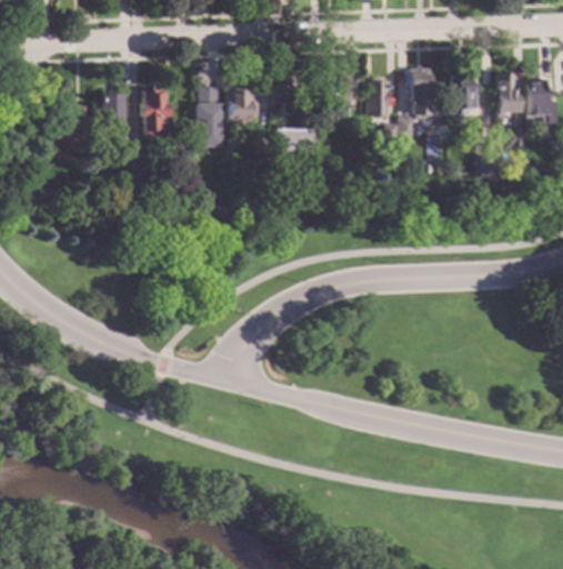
[(433,69),(432,100),(412,99),(413,68),(433,69)]
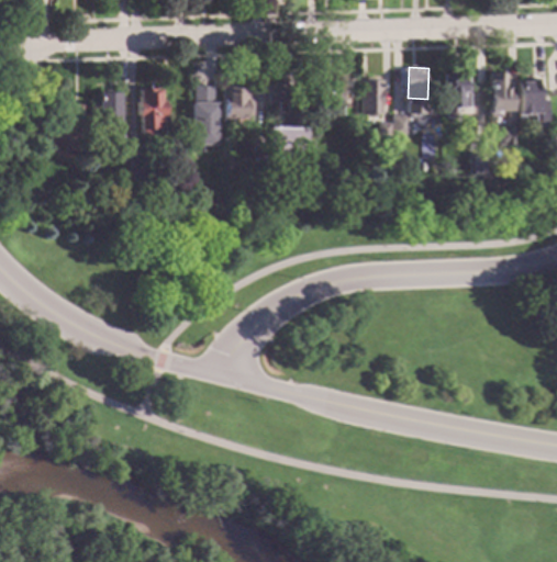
[(476,89),(471,89),(471,93),(468,93),(468,109),(463,109),(463,120),(449,120),(449,93),(447,93),(446,71),(475,71),(476,89)]
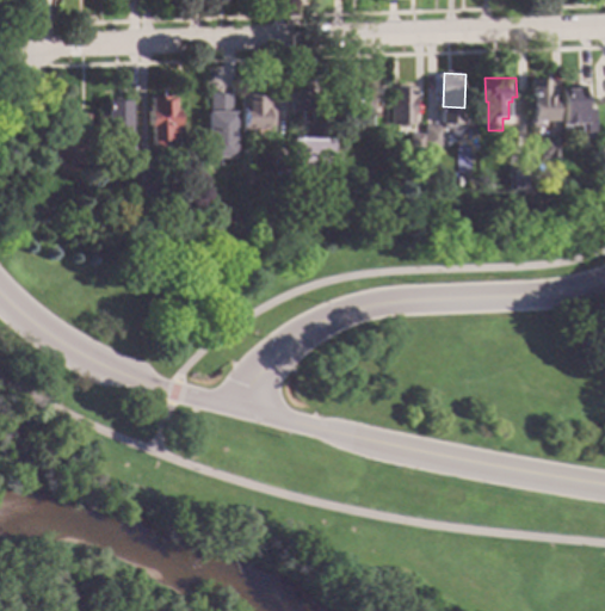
[(405,87),(419,87),(419,124),(396,124),(395,84),(405,84),(405,87)]
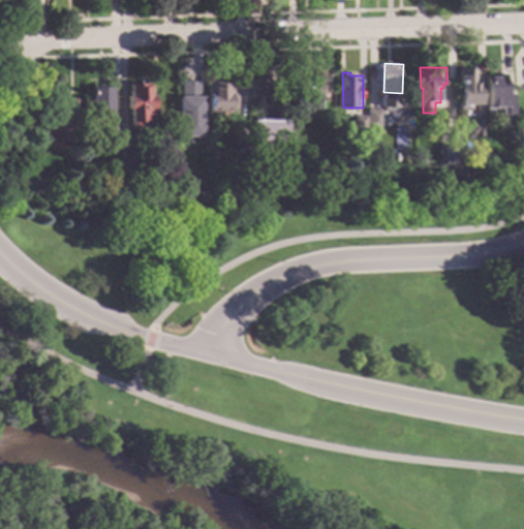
[(338,74),(337,90),(326,89),(325,109),(313,109),(313,100),(303,100),(304,84),(328,86),(329,73),(338,74)]
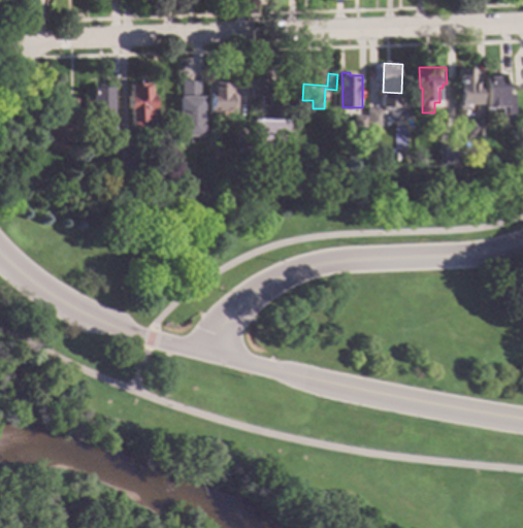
[(510,93),(517,93),(518,119),(505,119),(505,106),(489,106),(488,74),(510,73),(510,93)]
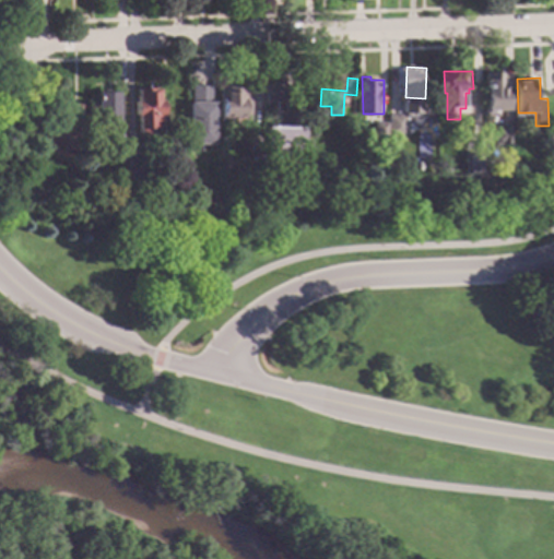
[(514,109),(503,109),(504,116),(491,116),(490,81),(513,81),(514,109)]
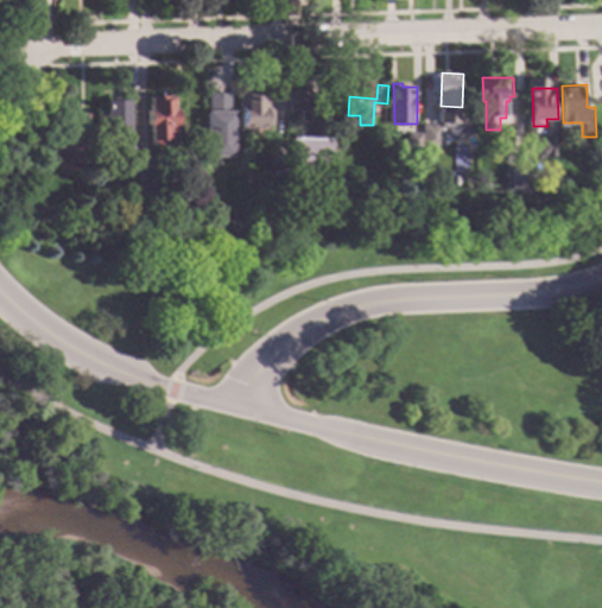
[(328,140),(334,140),(334,164),(292,164),(292,138),(314,138),(314,107),(292,107),(292,89),(328,89),(328,140)]
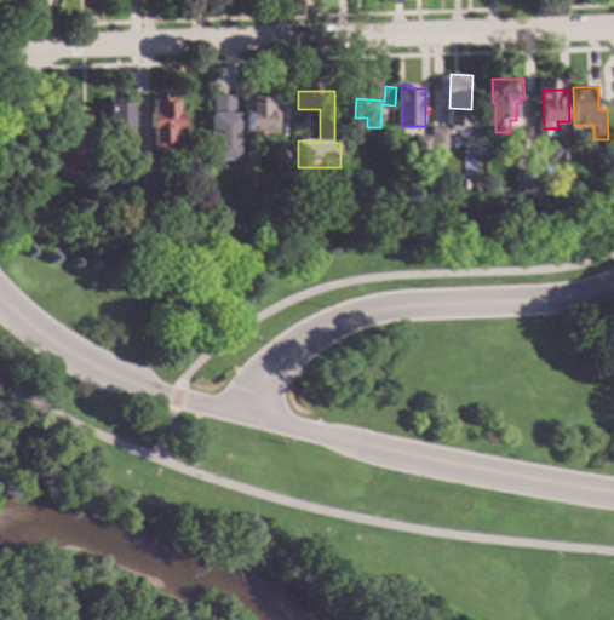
[(239,113),(241,113),(242,160),(213,160),(212,113),(217,113),(217,95),(237,95),(239,113)]
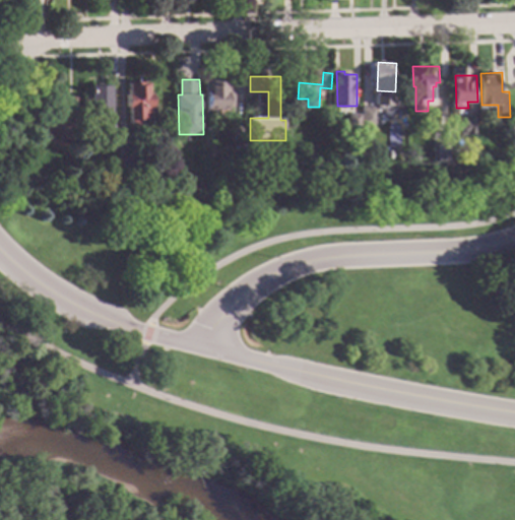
[(237,111),(209,111),(209,80),(237,80),(237,111)]
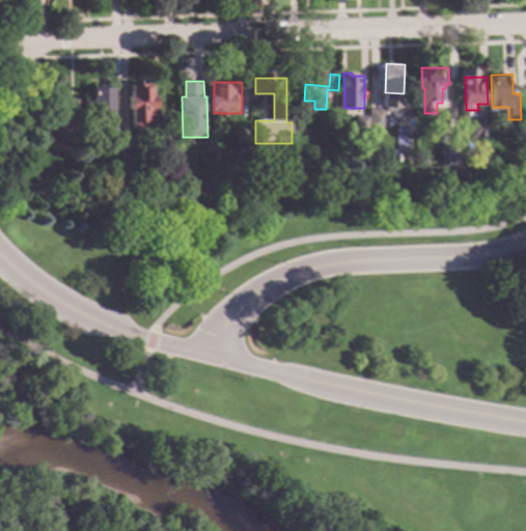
[(154,95),(156,95),(156,107),(161,107),(161,120),(154,120),(154,127),(134,127),(133,84),(154,84),(154,95)]
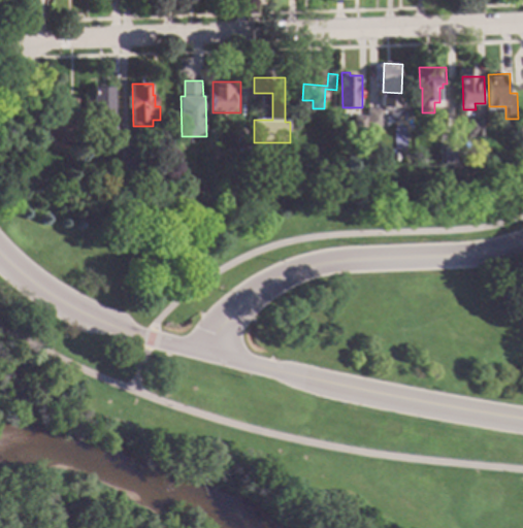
[(113,116),(96,114),(96,88),(115,88),(113,116)]
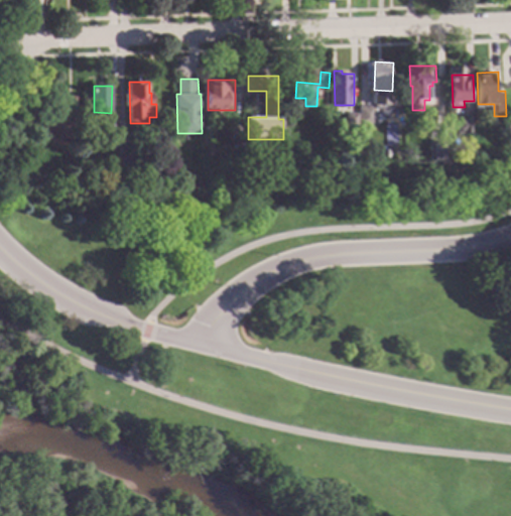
[(78,139),(54,139),(54,130),(38,136),(30,117),(53,108),(53,97),(78,97),(78,139)]
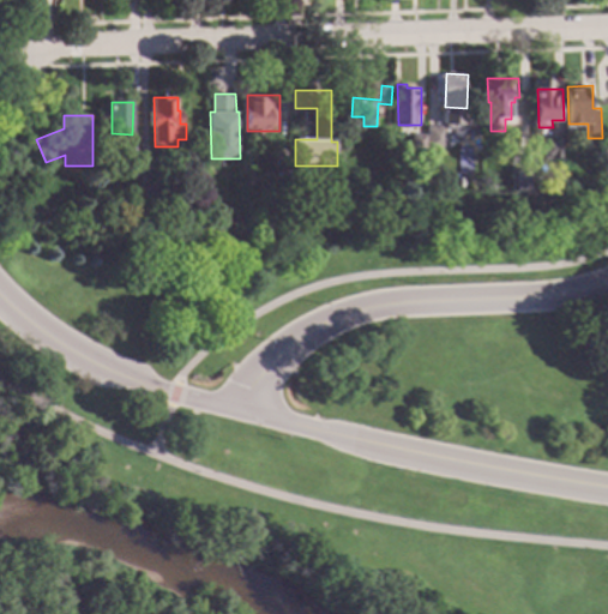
[(451,149),(432,149),(432,126),(451,126),(451,149)]
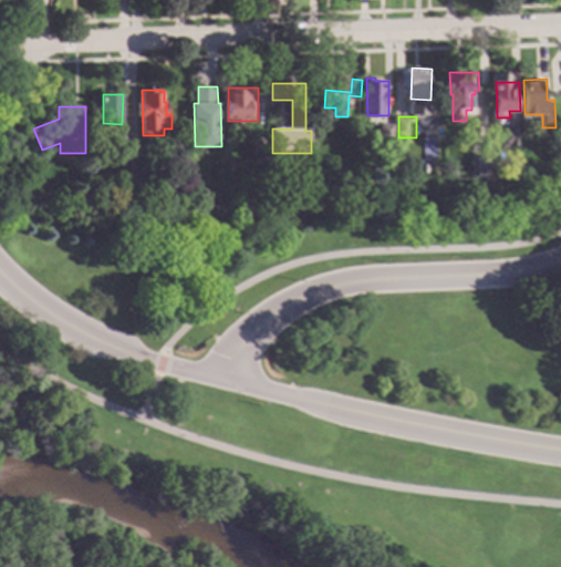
[(396,125),(396,141),(384,141),(384,124),(396,125)]
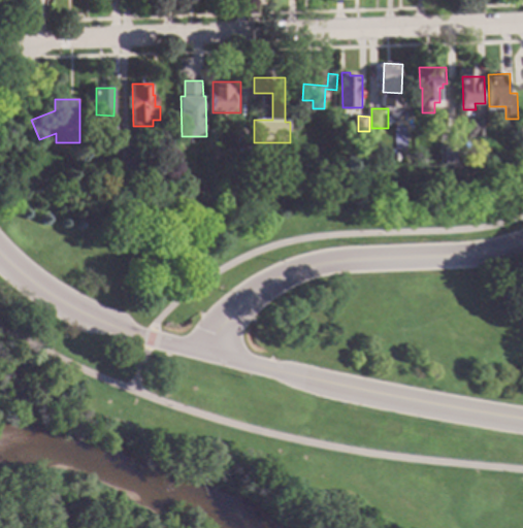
[(488,137),(471,137),(471,119),(487,119),(488,137)]
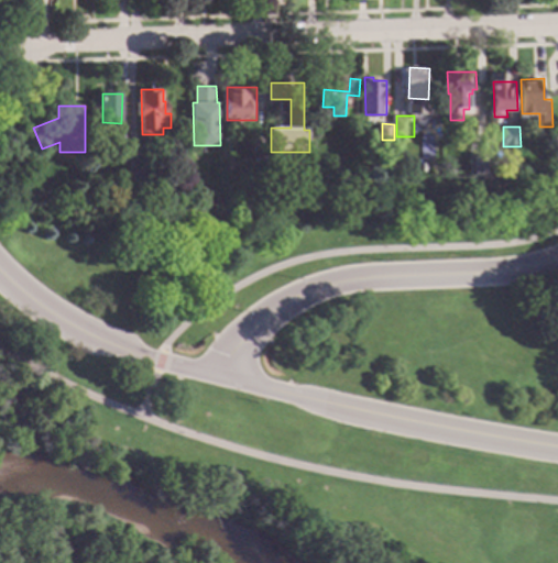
[(267,154),(258,154),(256,135),(267,135),(267,154)]
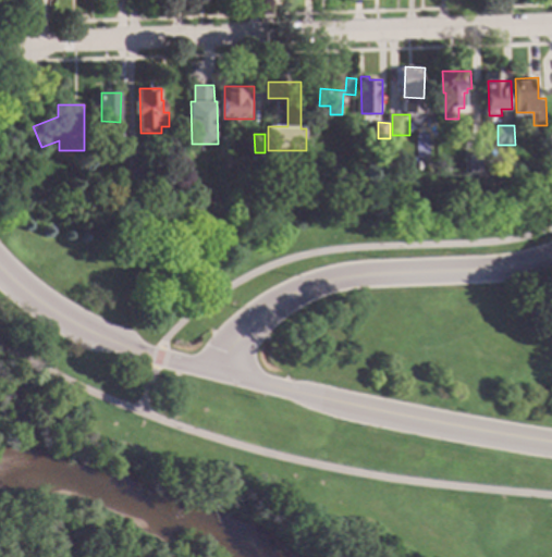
[(488,173),(469,173),(469,153),(488,152),(488,173)]
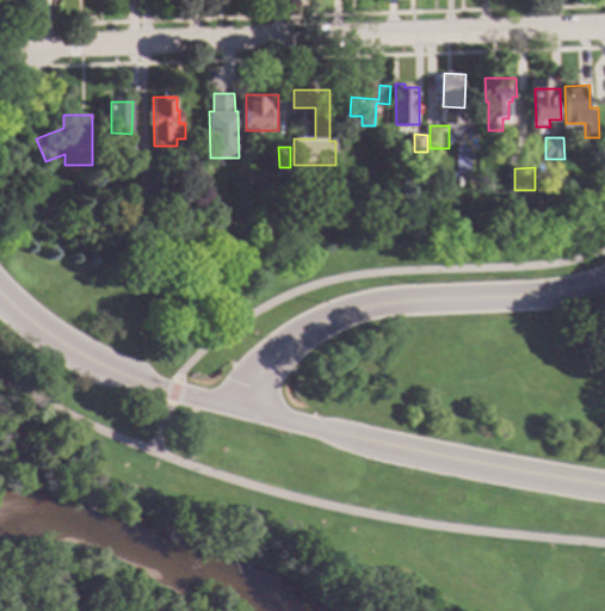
[(438,187),(432,195),(426,189),(431,181),(438,187)]
